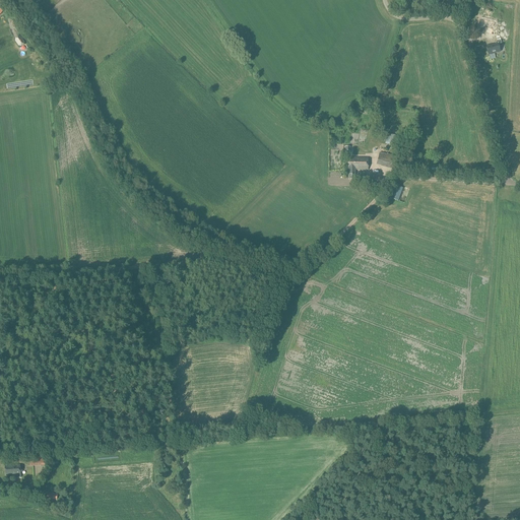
[(470,25),(471,29),(483,25),(483,27),(488,26),(486,24),(484,25),(483,21),(470,25)]
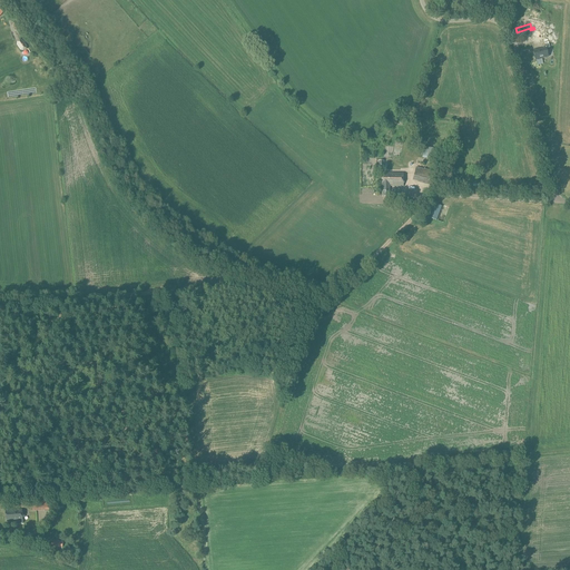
[(17,41),(17,45),(20,50),(23,51),(27,49),(27,46),(23,40),(20,39),(17,41)]
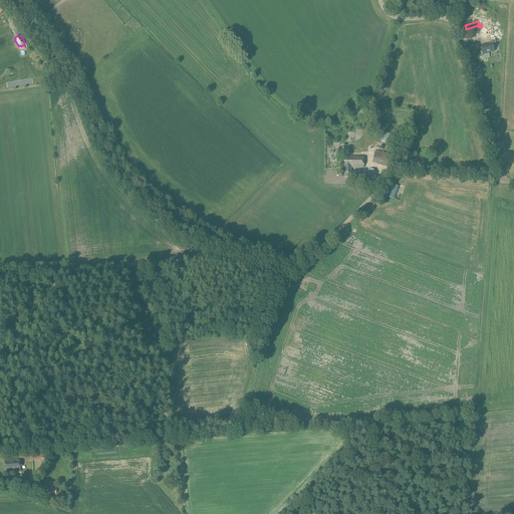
[(481,46),(483,54),(494,51),(493,44),(496,43),(495,40),(490,42),(490,44),(481,46)]
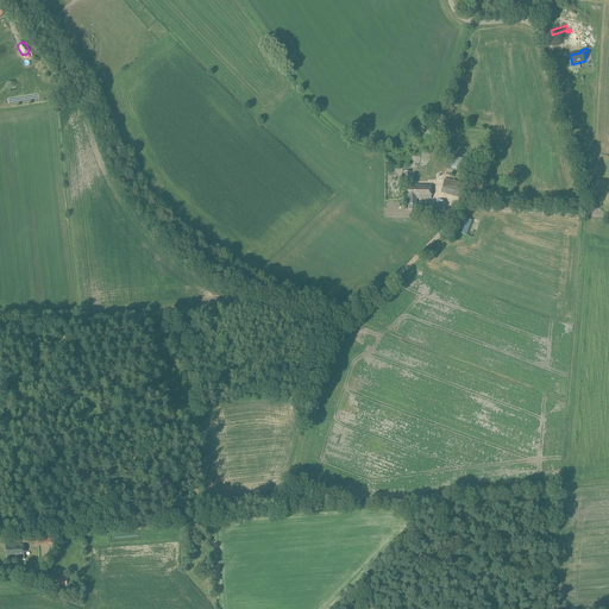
[(441,194),(462,199),(466,184),(445,179),(441,194)]
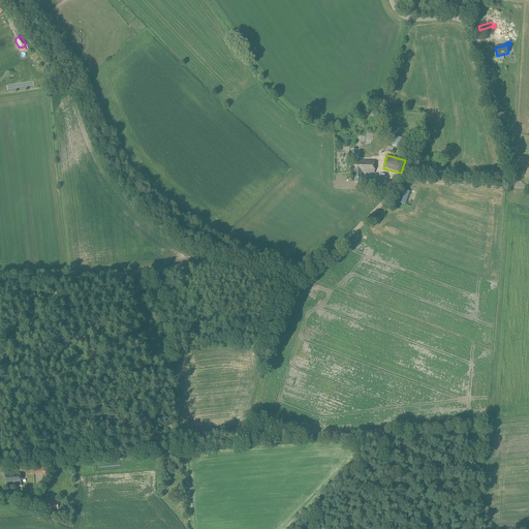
[(374,161),(354,161),(354,183),(362,183),(362,173),(374,173),(374,161)]
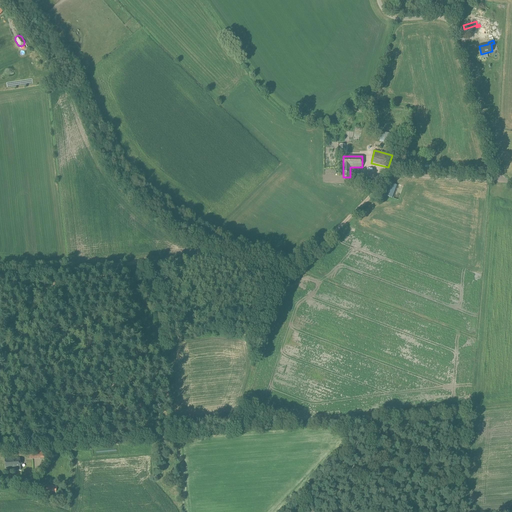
[(417,163),(431,164),(432,157),(418,156),(417,163)]
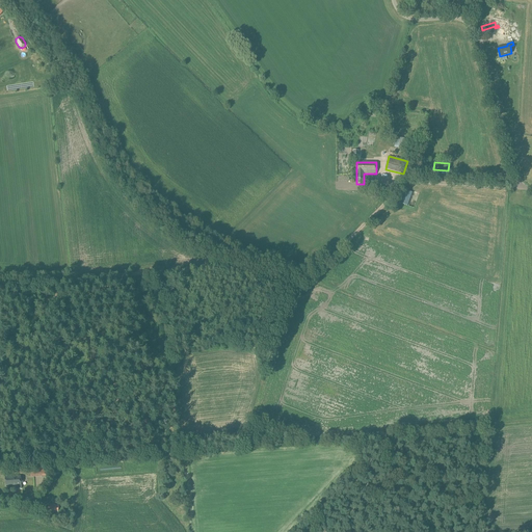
[(388,189),(372,180),(367,187),(383,196),(388,189)]
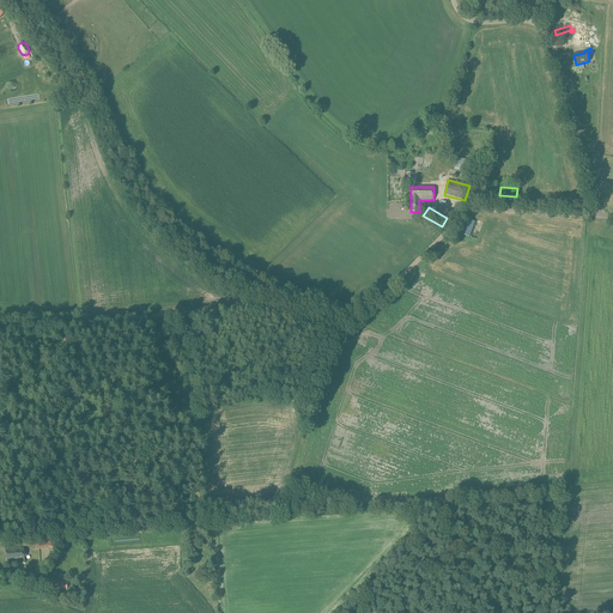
[(469,237),(475,222),(469,219),(471,217),(463,214),(461,222),(456,232),(469,237)]
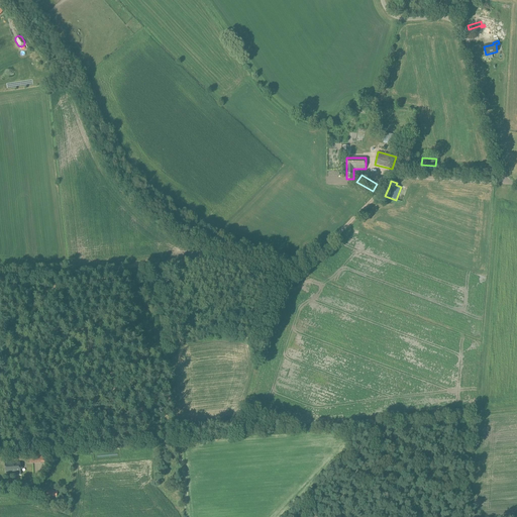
[(4,463),(5,473),(19,472),(19,462),(4,463)]
